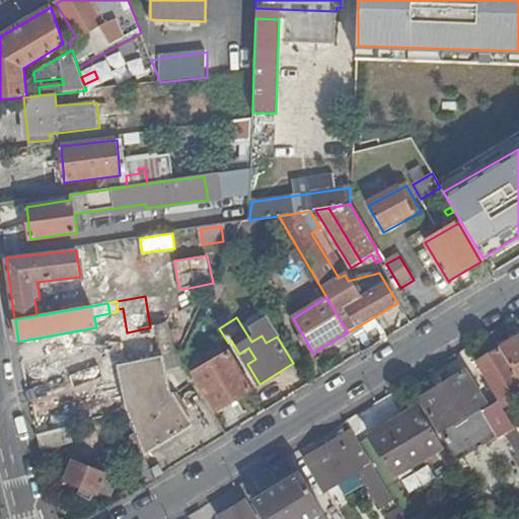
[(27,386),(94,372),(113,368),(114,368),(120,367),(158,359),(167,357),(163,334),(174,330),(171,318),(156,326),(150,327),(127,332),(128,342),(130,349),(98,355),(97,348),(22,363),(27,386)]
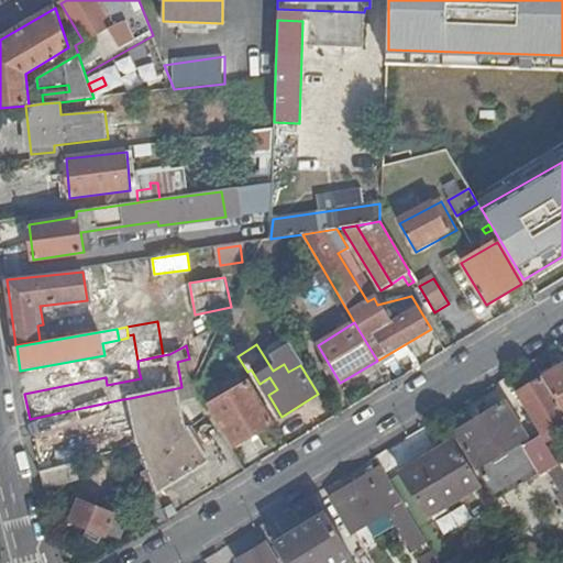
[(562,367),(543,379),(562,410),(562,367)]
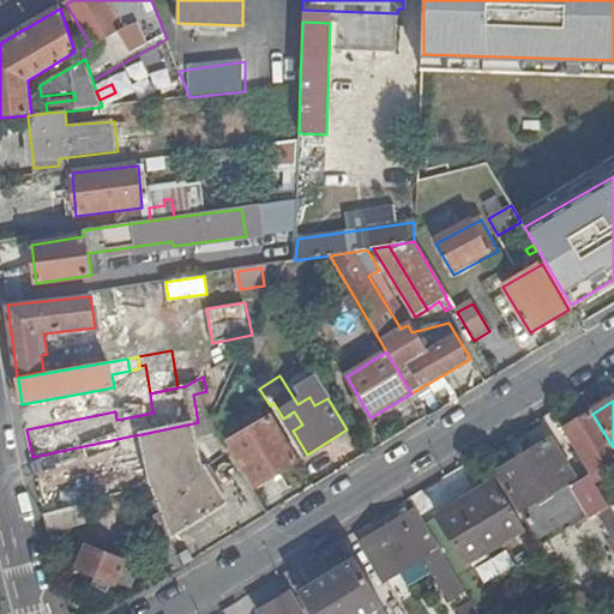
[(151,404),(115,411),(116,420),(154,413),(151,404)]
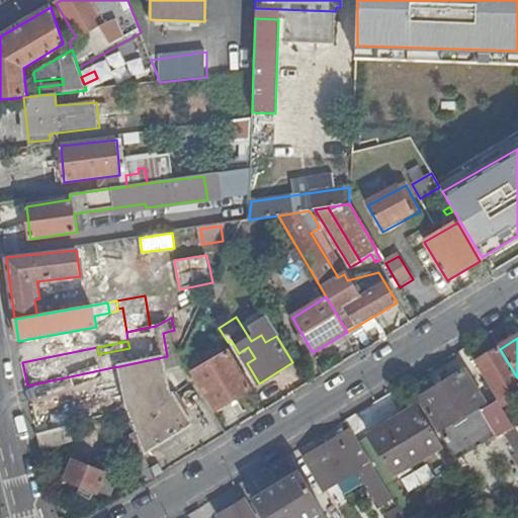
[(517,387),(517,377),(500,349),(476,363),(496,397),(499,402),(501,405),(505,402),(503,397),(517,387)]
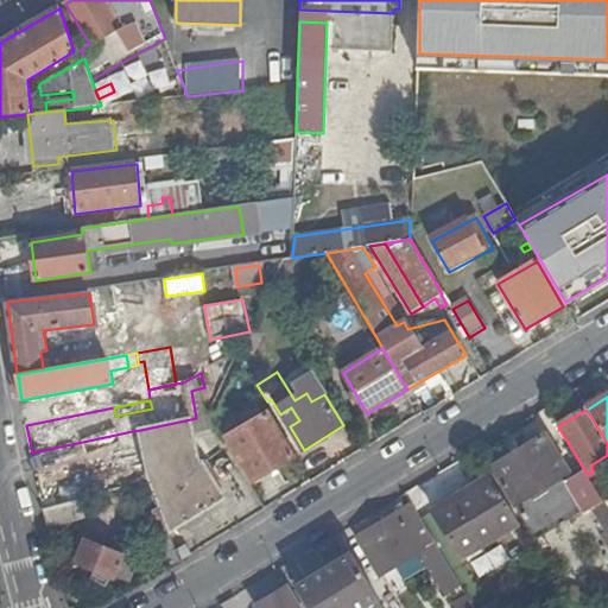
[(228,438),(253,482),(293,457),(268,413),(228,438)]
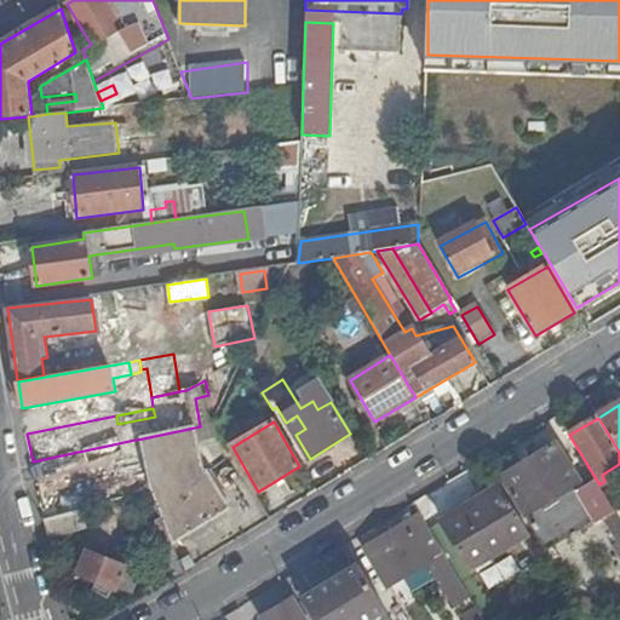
[(150,476),(150,477),(155,491),(154,492),(173,545),(231,511),(208,472),(205,472),(189,429),(143,438),(150,476)]
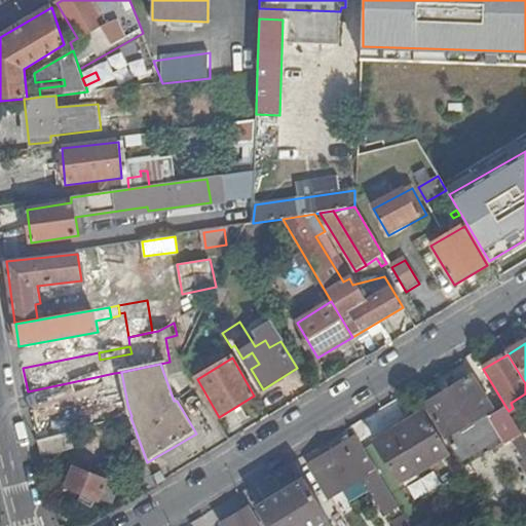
[(115,373),(127,405),(127,404),(121,372),(115,373)]
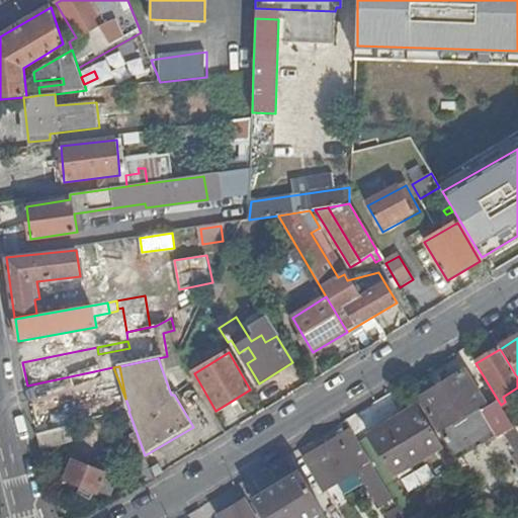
[(99,402),(122,396),(112,367),(94,371),(99,402)]
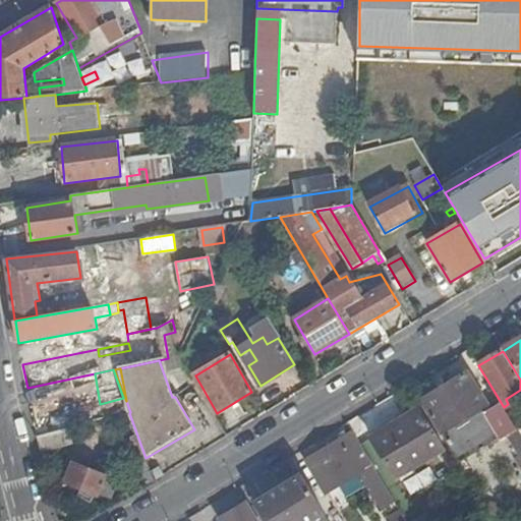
[(459,463),(506,436),(517,428),(511,418),(504,407),(502,404),(499,399),(484,407),(474,389),(473,389),(464,374),(421,401),(429,416),(431,415),(459,463)]
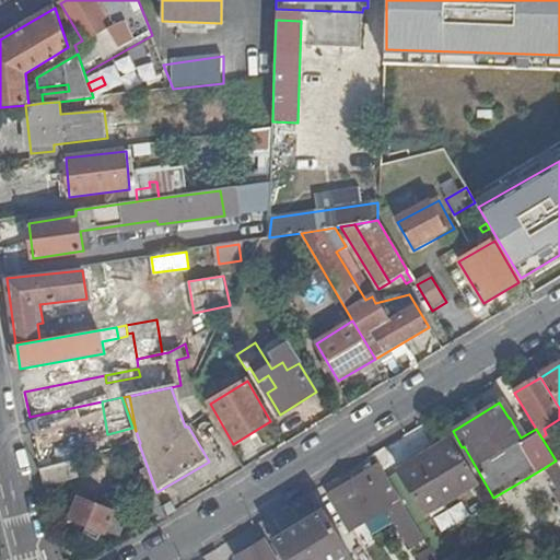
[(427,515),(480,485),(453,440),(400,471),(427,515)]
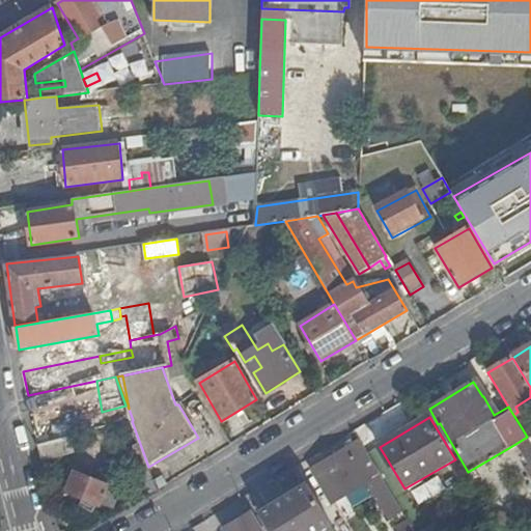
[(78,452),(74,437),(40,446),(45,462),(78,452)]
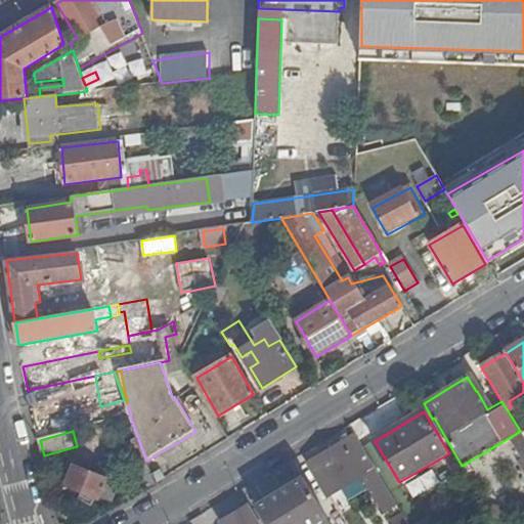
[(523,438),(520,431),(509,438),(522,460),(523,457),(523,438)]
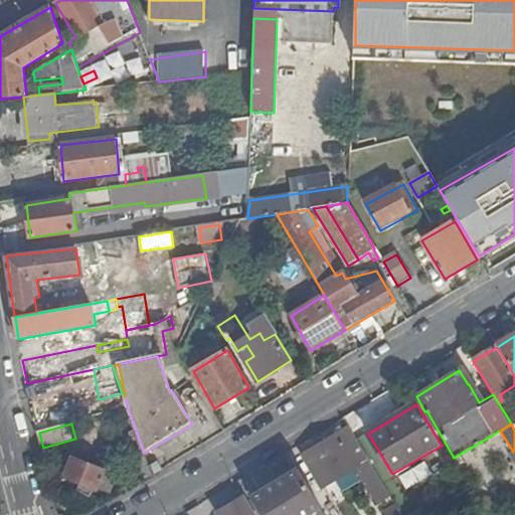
[(390,496),(349,427),(304,455),(323,488),(356,468),(378,504),(390,496)]
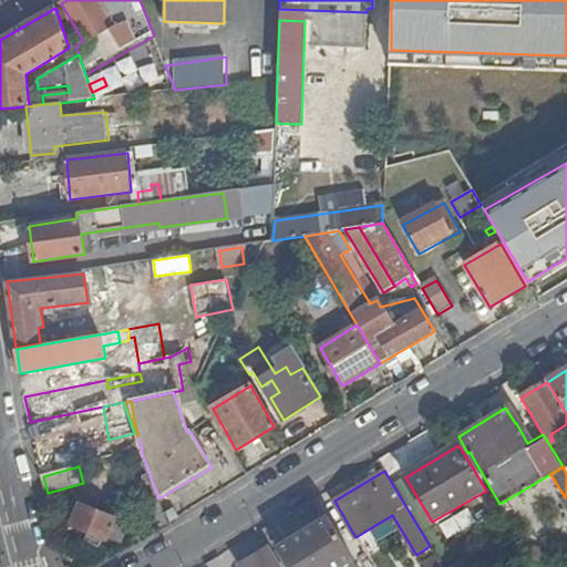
[(141,491),(147,511),(161,505),(153,486),(141,491)]
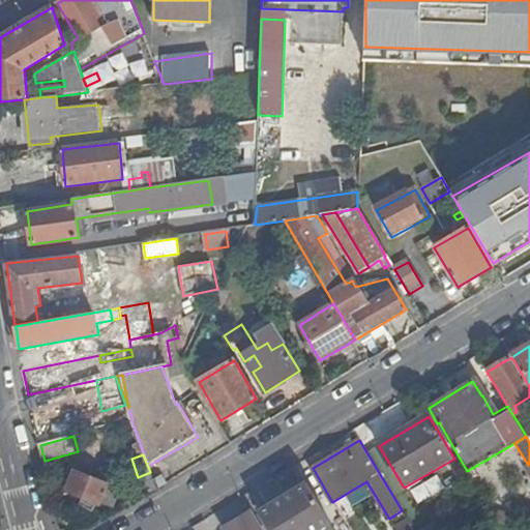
[(76,471),(67,490),(99,504),(100,502),(111,507),(113,505),(120,492),(76,471)]
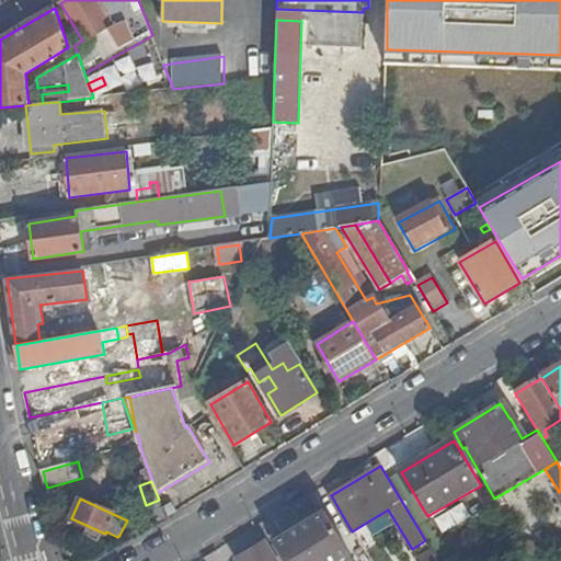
[(304,560),(341,560),(352,554),(328,516),(290,539),(304,560)]
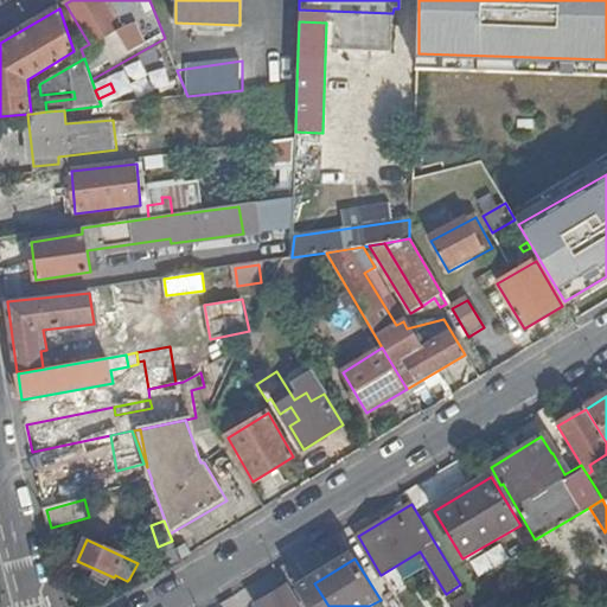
[(306,606),(328,606),(314,583),(299,593),(306,606)]
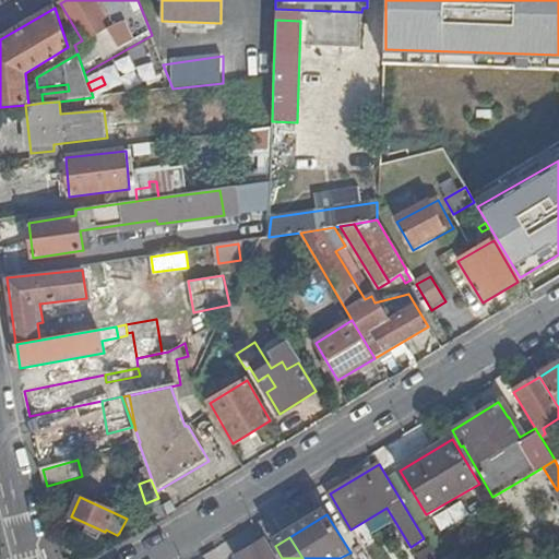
[(275,558),(264,539),(236,557),(236,558),(275,558)]
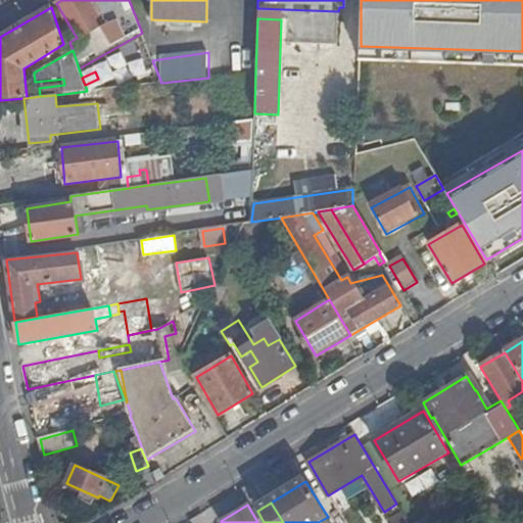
[(392,522),(409,522),(402,513),(391,519),(392,522)]
